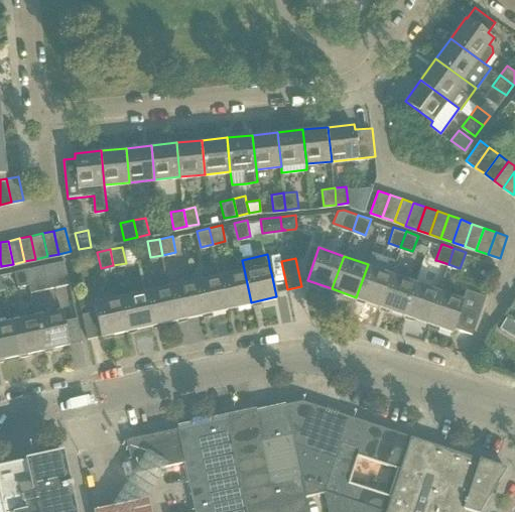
[(35,265),(25,267),(28,283),(30,290),(70,282),(65,259),(35,265)]
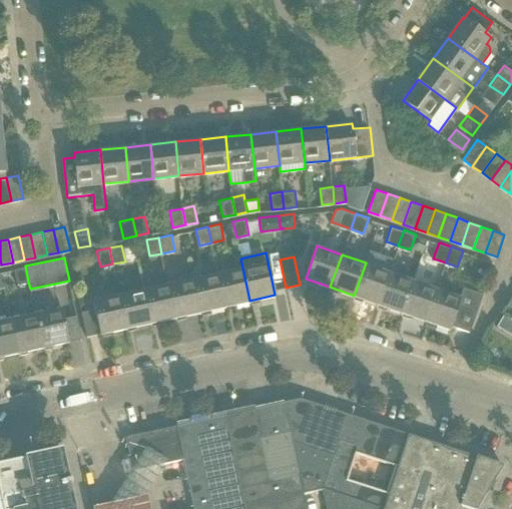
[(354,296),(378,304),(389,271),(366,263),(354,296)]
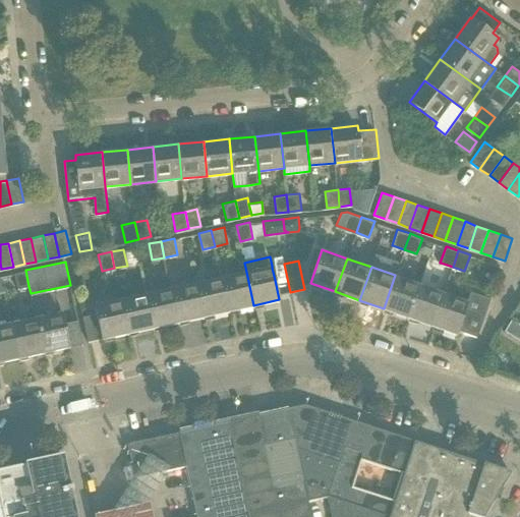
[(29,286),(25,270),(14,273),(17,288),(29,286)]
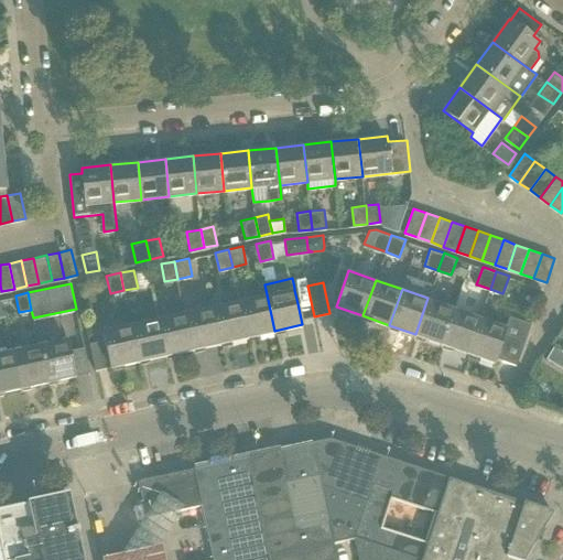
[(267,294),(239,300),(248,336),(274,331),(267,294)]
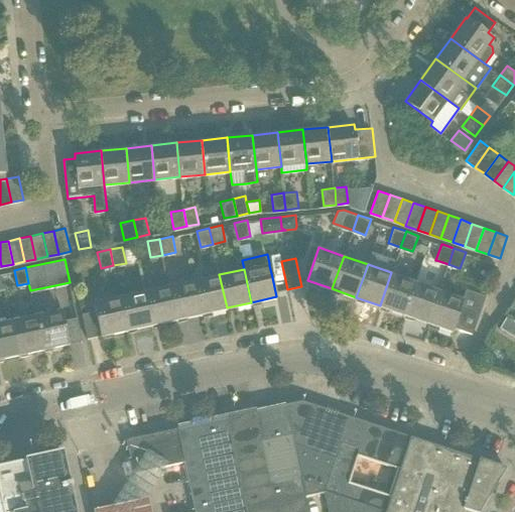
[(380,305),(403,314),(415,281),(391,272),(380,305)]
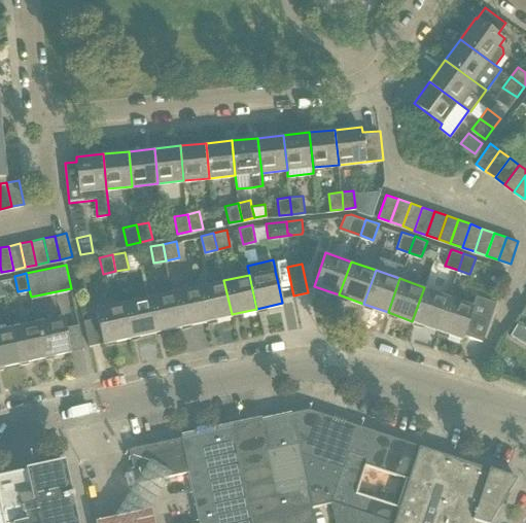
[(223,280),(199,285),(206,320),(232,314),(223,280)]
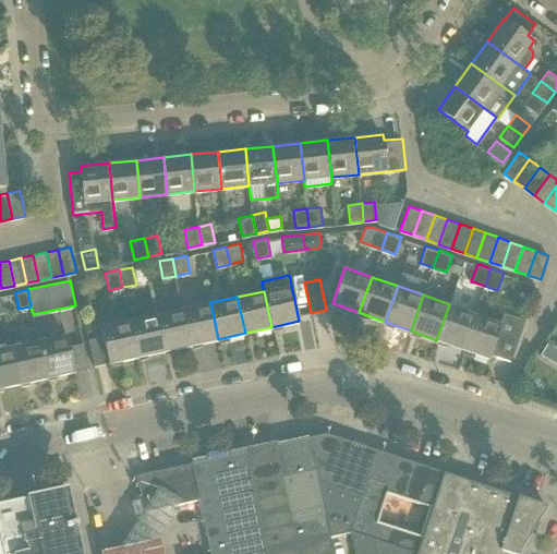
[(210,302),(183,309),(191,345),(218,339),(210,302)]
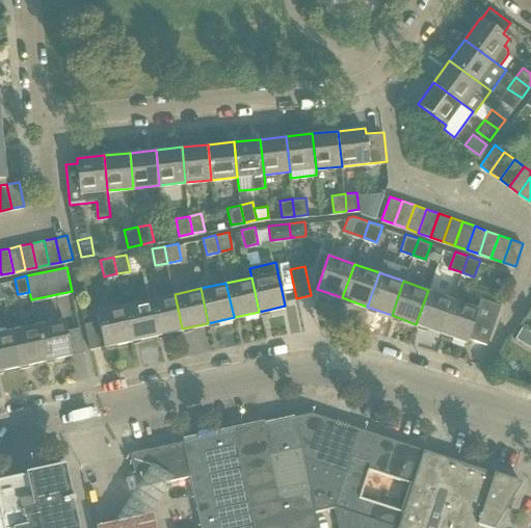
[(416,324),(441,333),(453,298),(428,290),(416,324)]
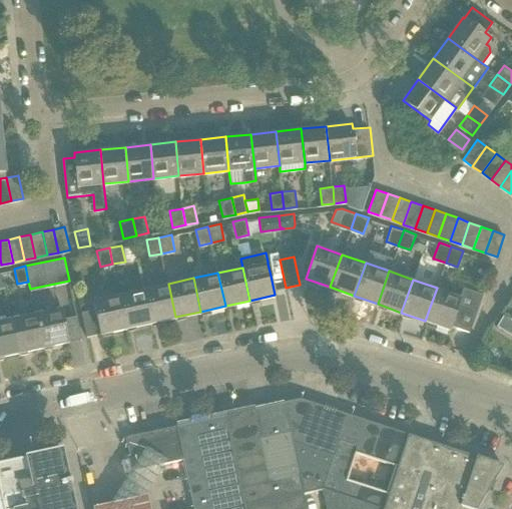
[(168,284),(143,289),(151,323),(175,317),(168,284)]
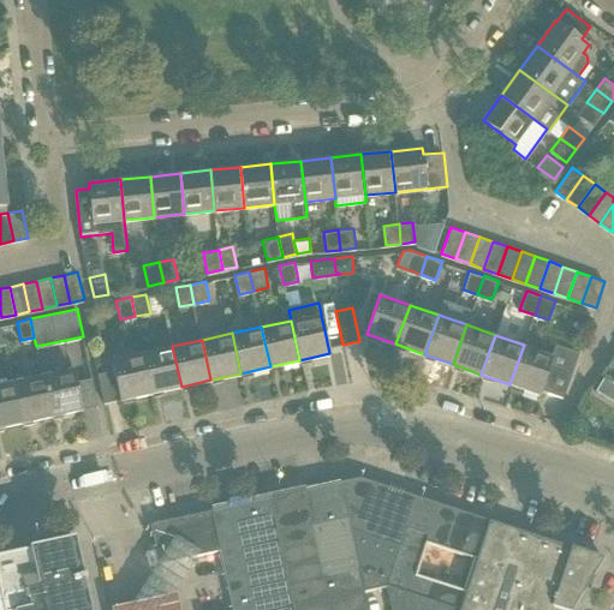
[(524,345),(510,384),(540,395),(541,389),(564,396),(580,352),(556,344),(552,354),(524,345)]
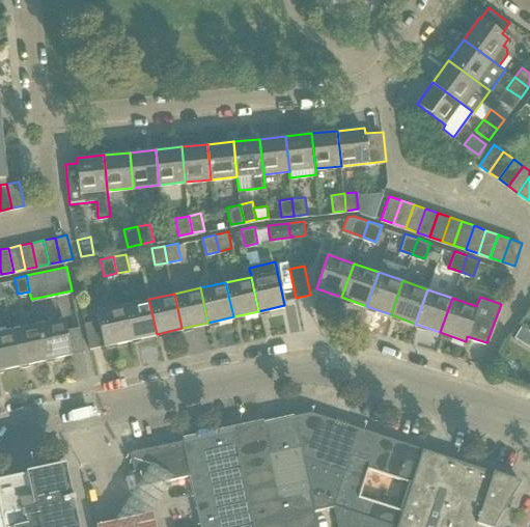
[(148,299),(123,305),(131,339),(157,334),(148,299)]
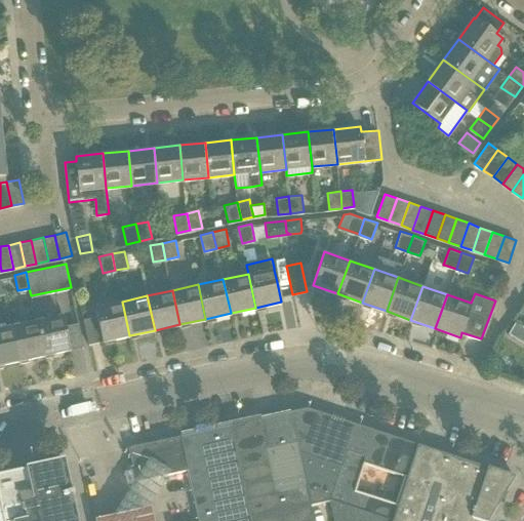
[(129,335),(122,302),(96,307),(97,315),(84,318),(89,343),(104,339),(104,341),(129,335)]
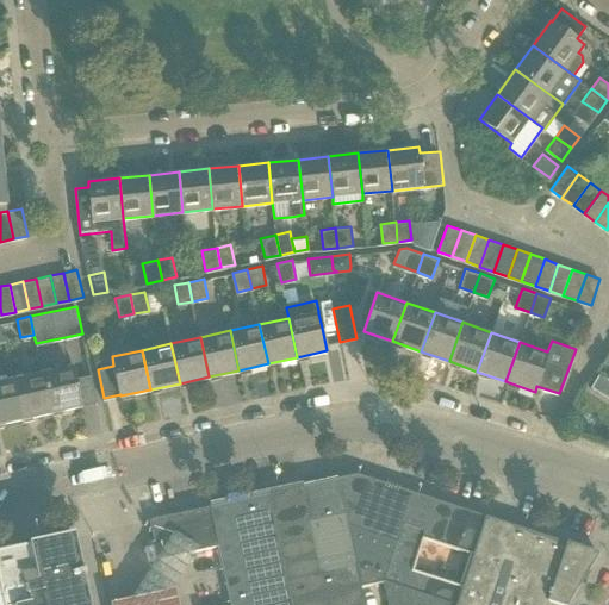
[(73,366),(42,373),(50,412),(81,405),(73,366)]
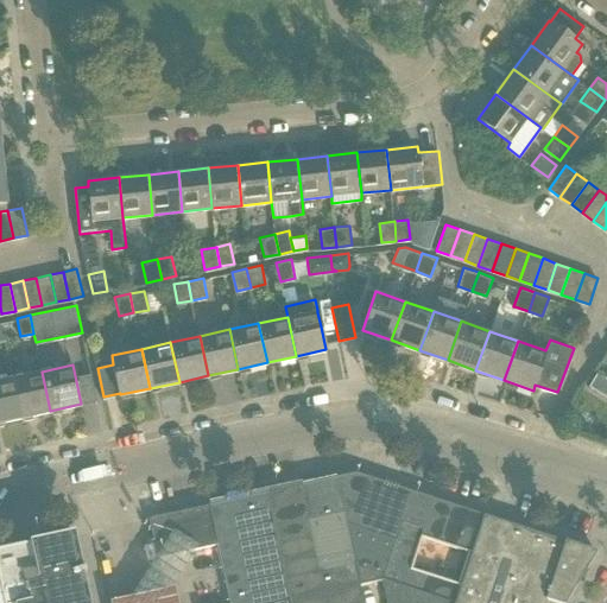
[(42,372),(13,378),(21,417),(50,411),(42,372)]
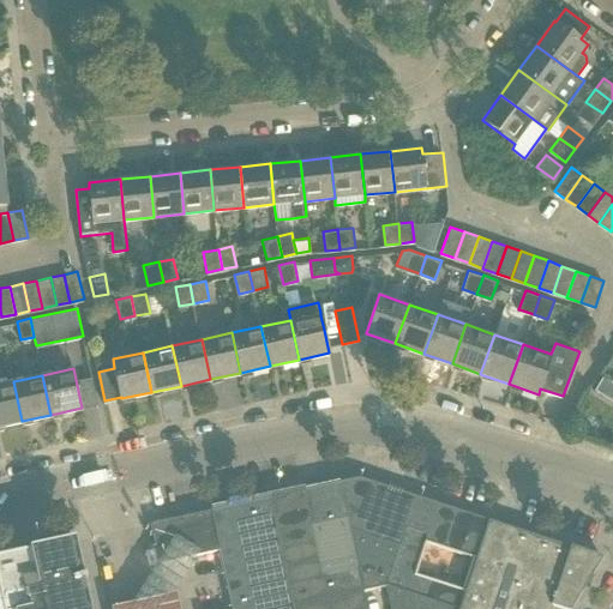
[(612,381),(604,377),(596,389),(612,398),(612,381)]
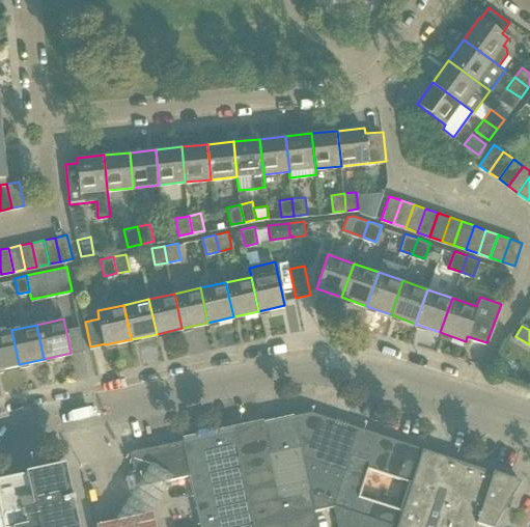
[(11,330),(0,332),(0,367),(19,364),(11,330)]
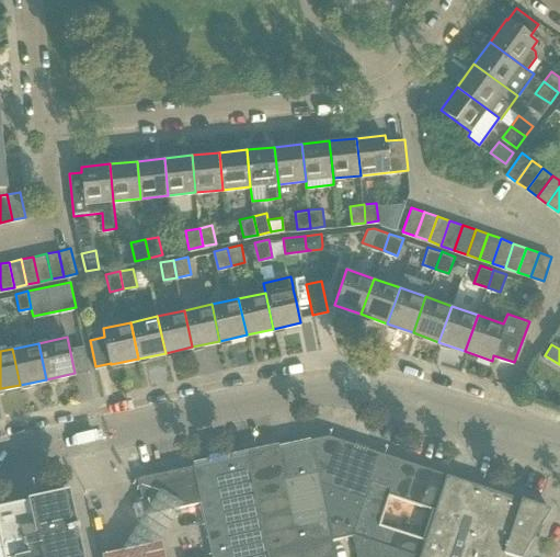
[(353,534),(365,498),(367,498),(380,452),(329,435),(311,439),(332,538),(353,534)]
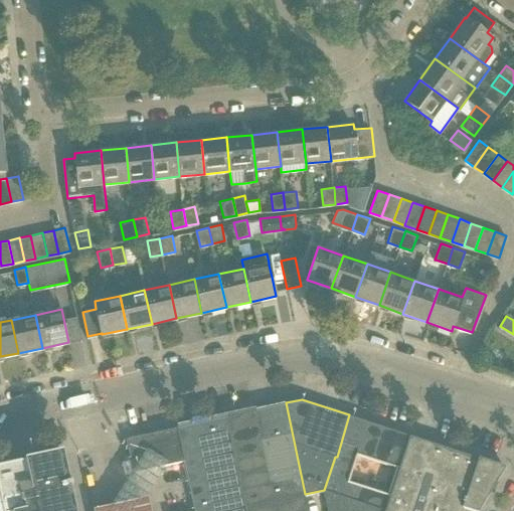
[(226,415),(246,510),(309,510),(305,494),(286,402),(226,415)]
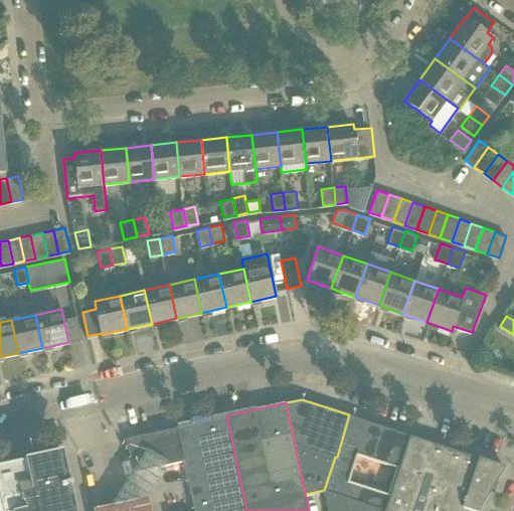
[(335,457),(324,490),(324,493),(383,510),(384,510),(390,495),(347,481),(357,452),(399,466),(409,435),(349,414),(337,457),(335,457)]
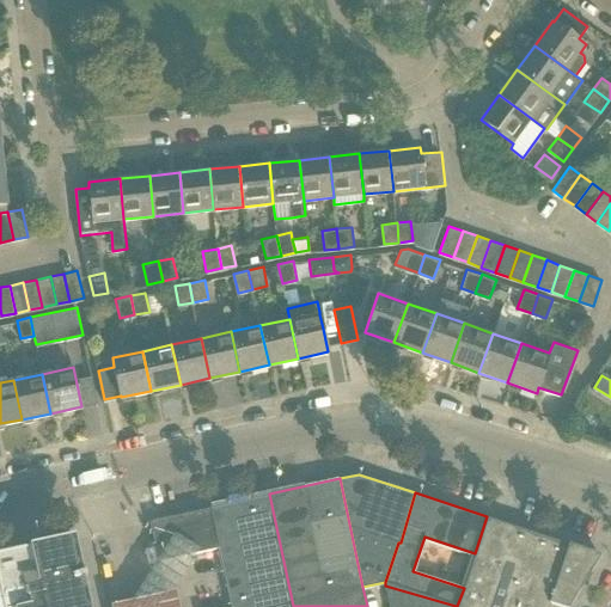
[(219,547),(231,606),(293,606),(269,494),(209,507),(219,547)]
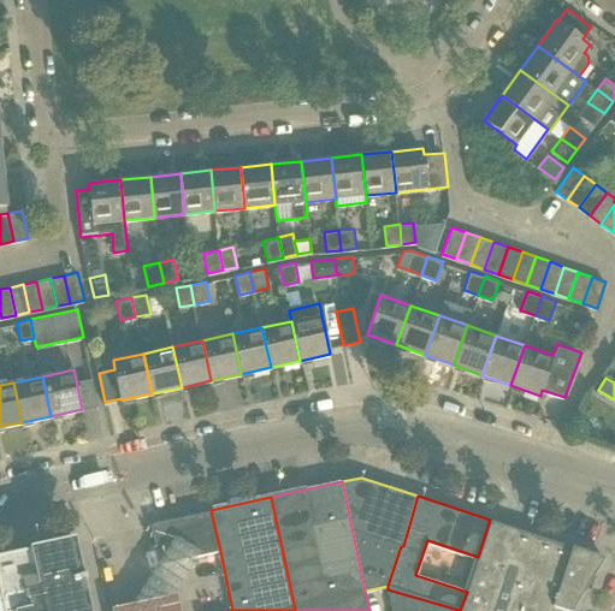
[(160,564),(220,551),(211,510),(152,523),(160,564)]
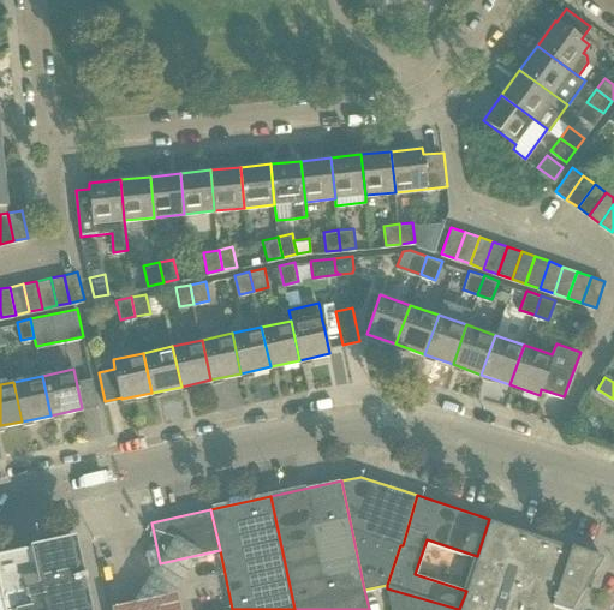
[(466,591),(459,609),(550,609),(554,603),(570,609),(568,609),(571,609),(603,556),(602,556),(601,558),(592,555),(592,552),(589,551),(588,554),(572,549),(573,546),(489,519),(477,556),(466,591)]
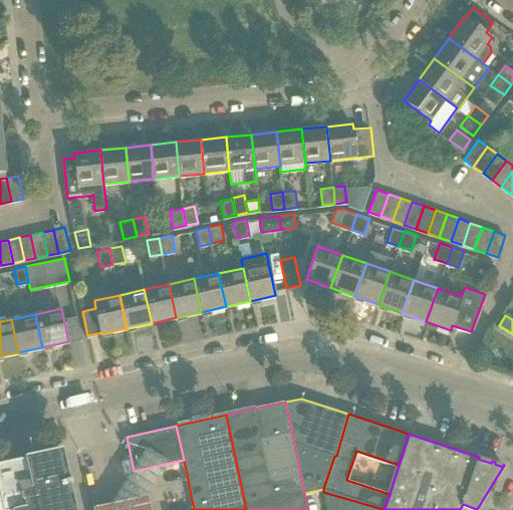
[(0,509),(74,509),(62,451),(0,464),(0,509)]
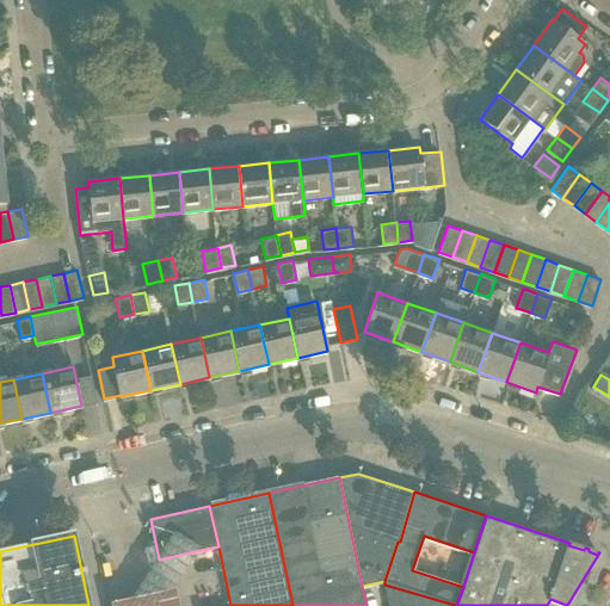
[(179,605),(174,585),(109,600),(109,605),(179,605)]
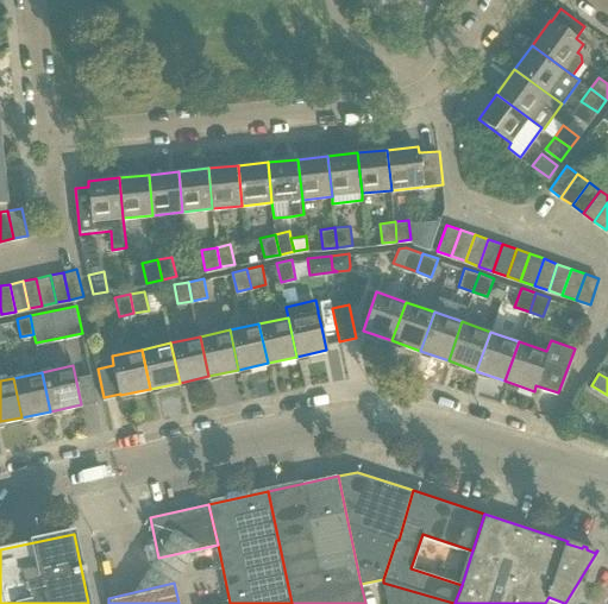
[(453,603),(383,583),(388,603),(453,603)]
